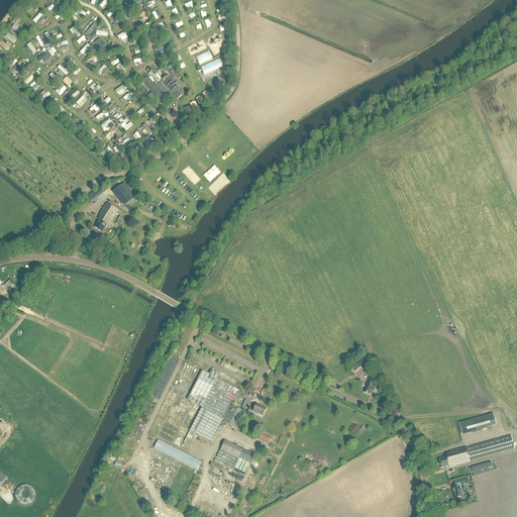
[(23,20),(29,27),(34,22),(32,20),(35,17),(31,13),(23,20)]
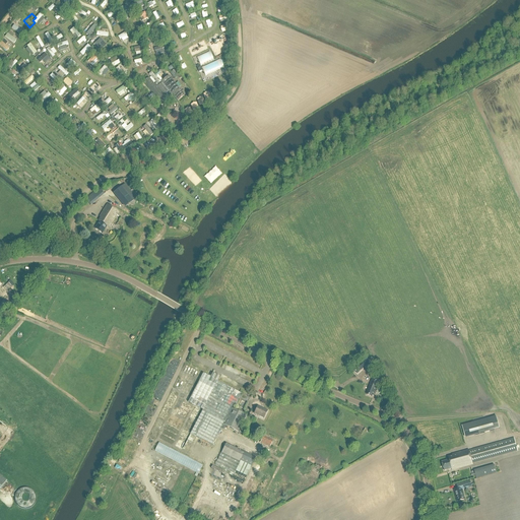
[(86,34),(89,36),(96,26),(94,24),(86,34)]
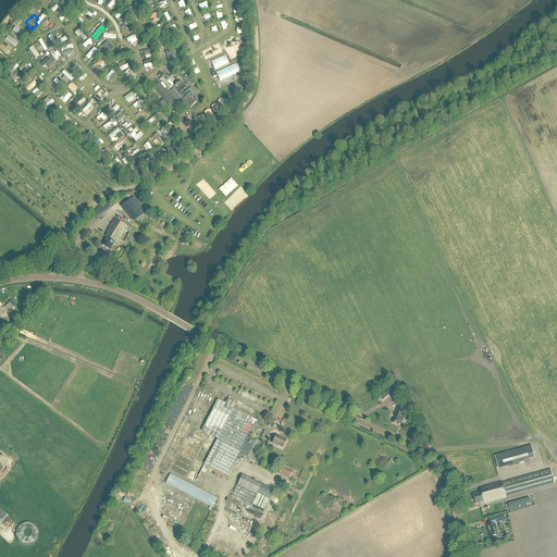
[(79,29),(77,32),(84,40),(86,38),(79,29)]
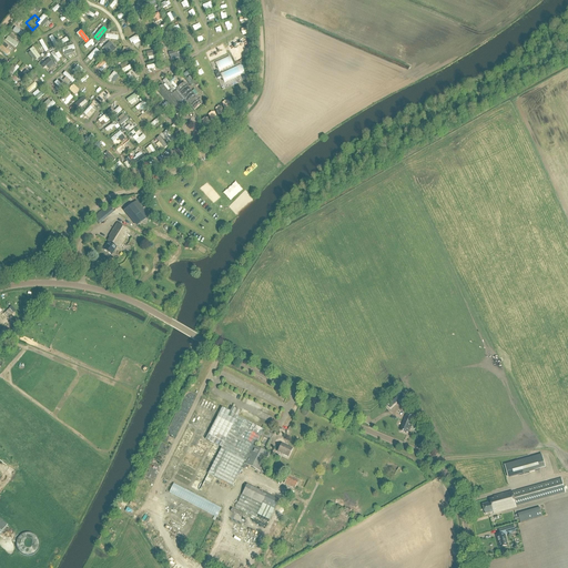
[(112,53),(112,52),(109,49),(112,46),(110,42),(103,48),(109,56),(112,53)]
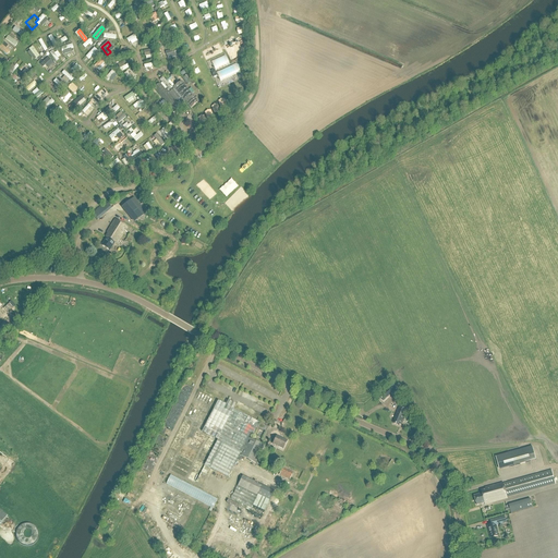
[(203,53),(204,56),(213,53),(209,45),(205,46),(206,52),(203,53)]
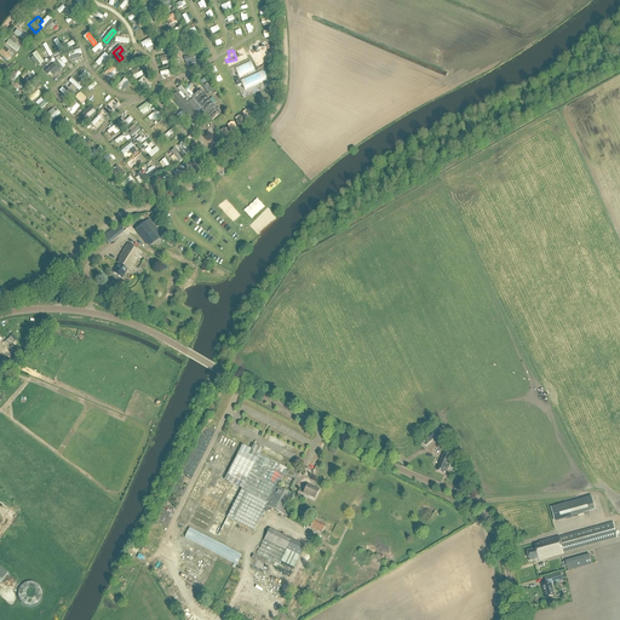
[(228,79),(244,74),(240,62),(224,67),(228,79)]
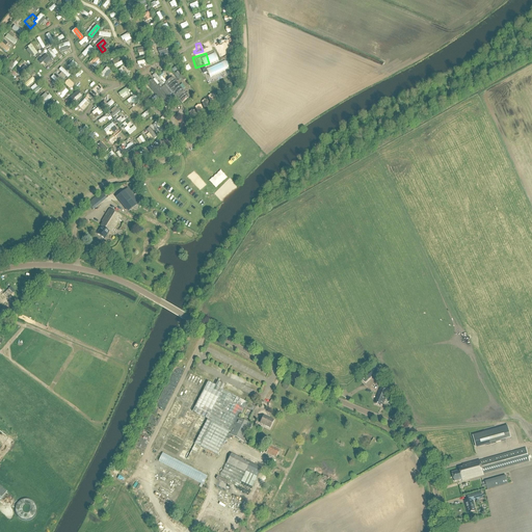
[(0,65),(0,69),(4,72),(9,65),(6,63),(5,64),(2,62),(0,65)]
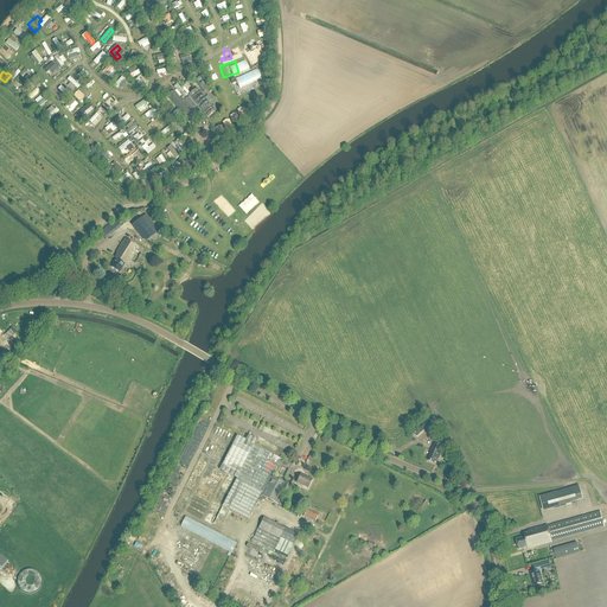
[(107,84),(112,89),(116,84),(110,80),(107,84)]
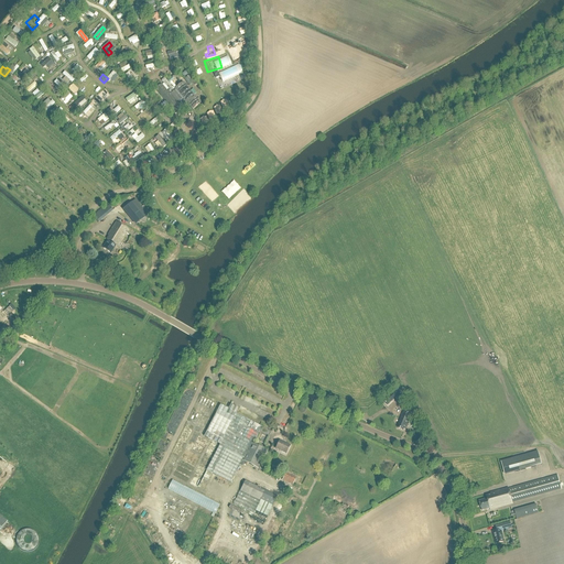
[(185,80),(188,85),(191,84),(192,85),(193,84),(195,86),(198,84),(192,75),(185,80)]
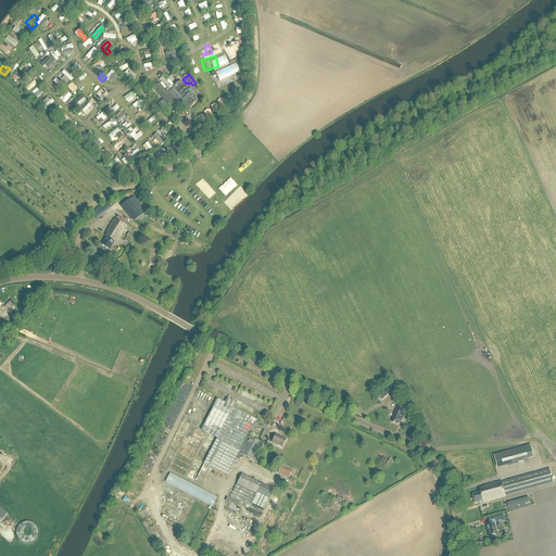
[(166,89),(169,87),(162,77),(160,80),(166,89)]
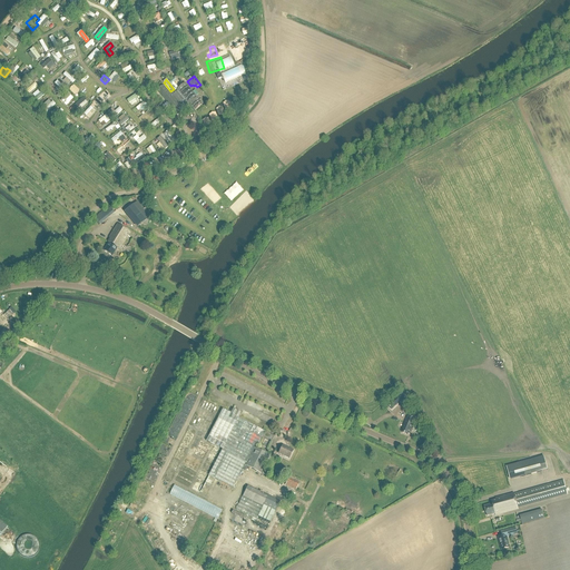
[(157,90),(168,102),(165,105),(172,114),(175,111),(177,115),(189,105),(195,111),(203,105),(185,84),(177,90),(178,91),(177,92),(176,92),(174,90),(170,92),(173,96),(172,97),(166,90),(163,86),(157,90)]
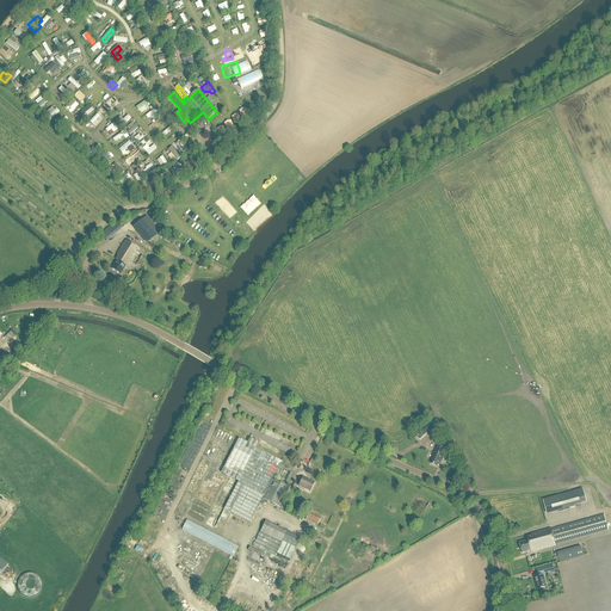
[(136,104),(125,109),(128,113),(139,109),(136,104)]
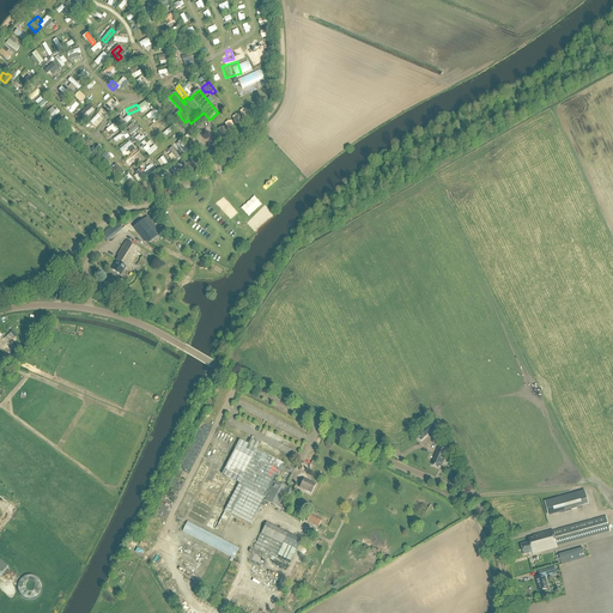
[(133,116),(137,122),(146,116),(143,110),(133,116)]
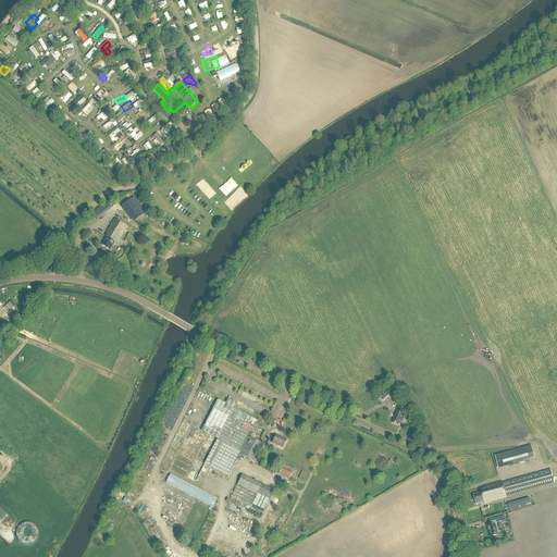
[(44,106),(41,102),(38,104),(36,102),(32,106),(36,111),(44,106)]
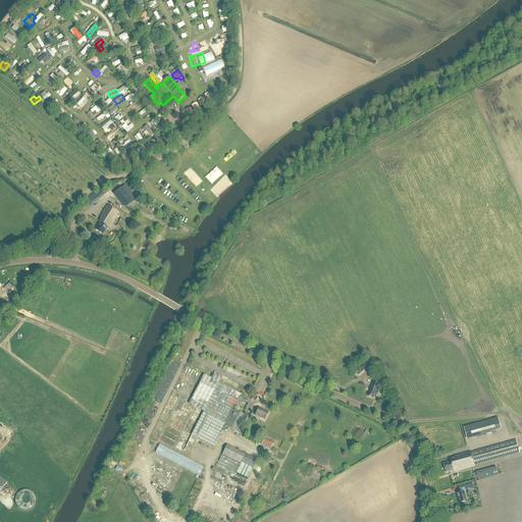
[(120,105),(124,111),(129,107),(125,101),(120,105)]
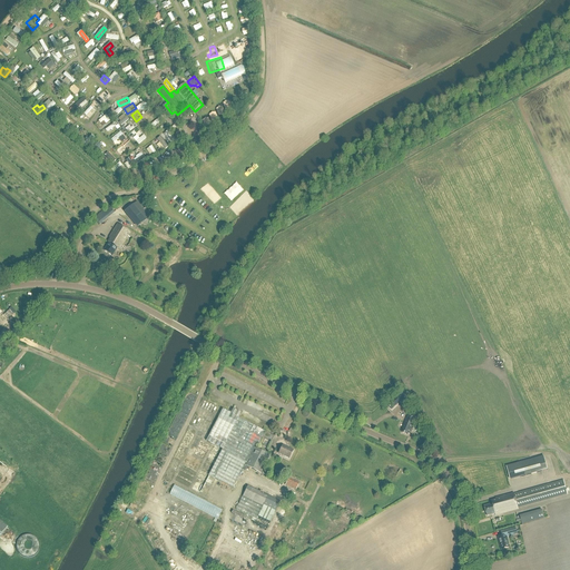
[(116,117),(108,124),(112,128),(119,121),(116,117)]
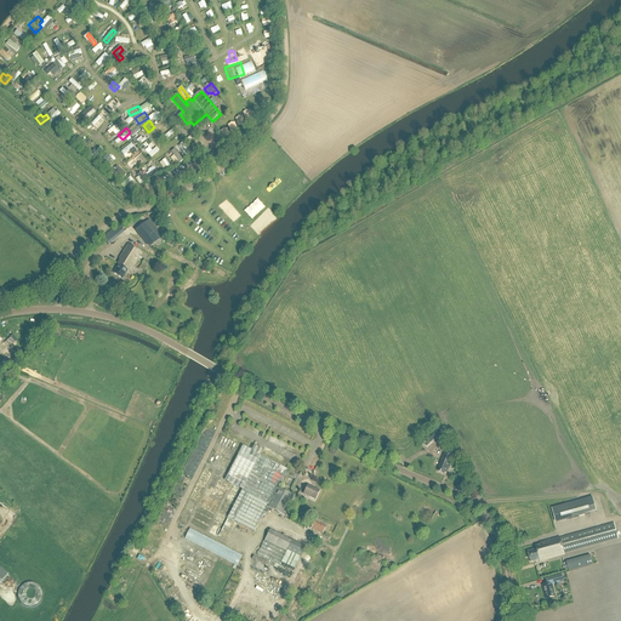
[(102,141),(107,147),(114,141),(110,136),(102,141)]
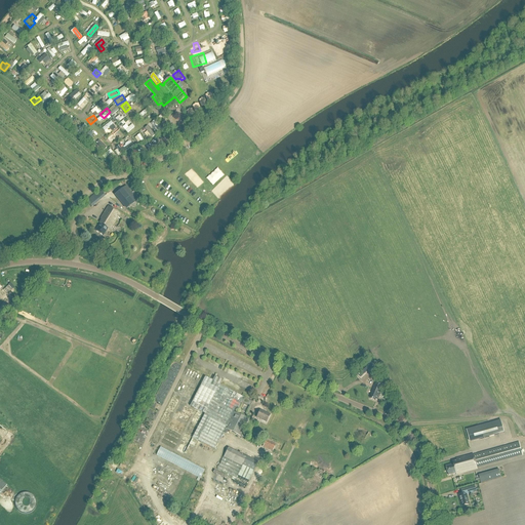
[(96,133),(105,126),(102,122),(93,130),(96,133)]
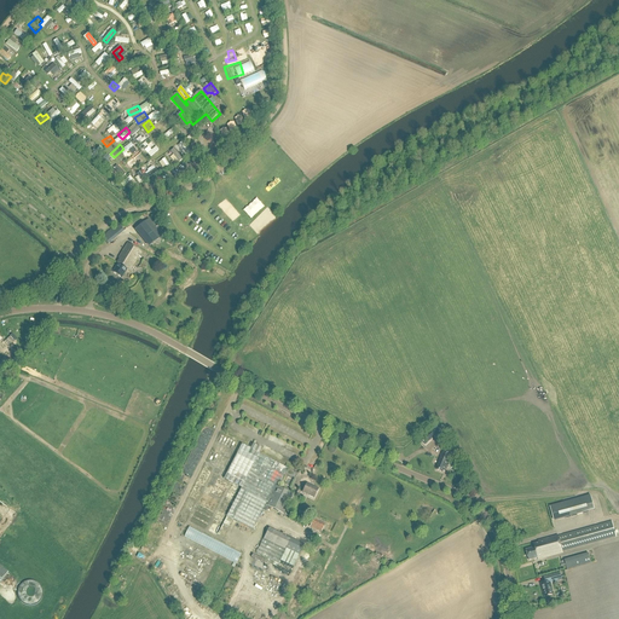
[(133,166),(137,163),(129,155),(123,160),(127,163),(129,161),(133,166)]
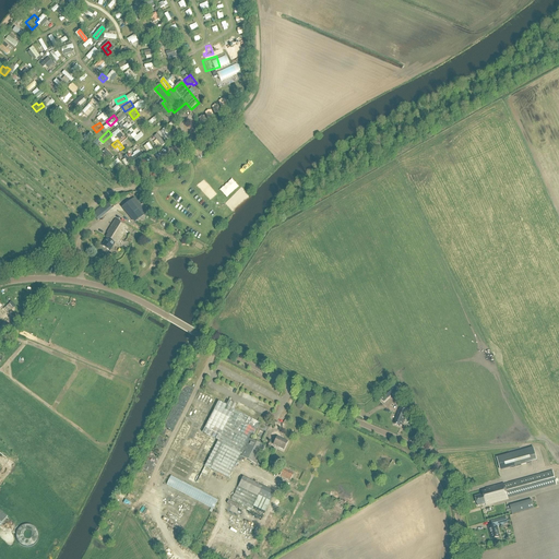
[(134,223),(146,213),(134,199),(123,209),(134,223)]
